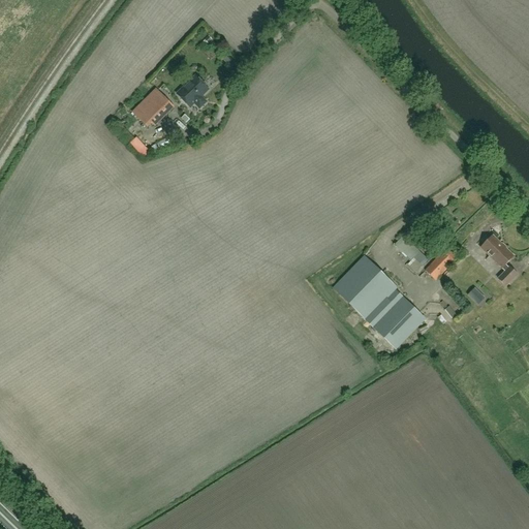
[(200,97),(209,90),(195,76),(177,95),(190,109),(194,103),(199,110),(206,102),(200,97)]
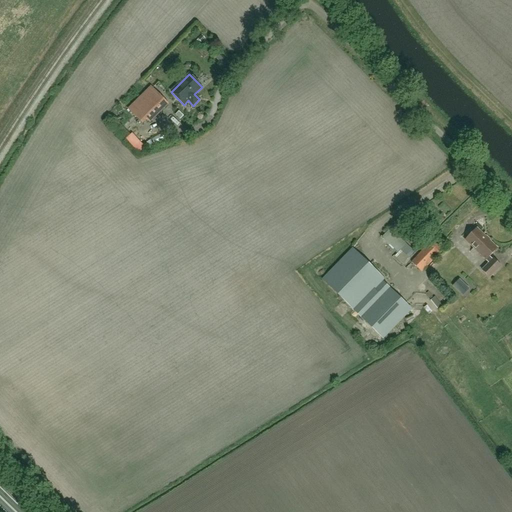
[(127,110),(139,121),(144,117),(150,123),(169,105),(151,87),(132,105),(127,110)]
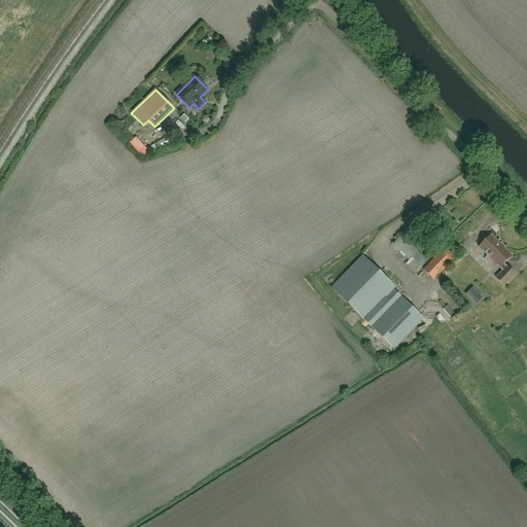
[(214,120),(218,117),(212,109),(208,112),(214,120)]
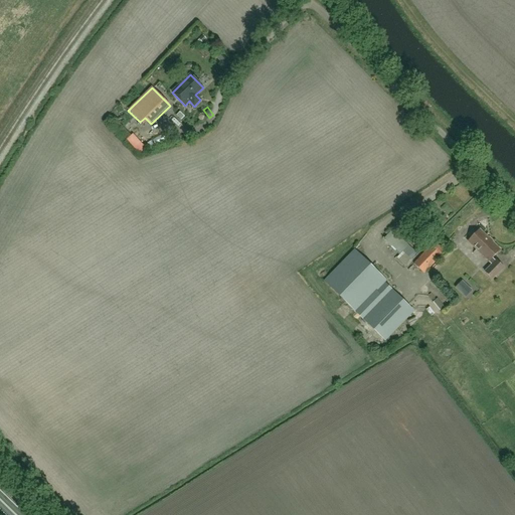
[(134,132),(128,137),(138,149),(144,144),(134,132)]
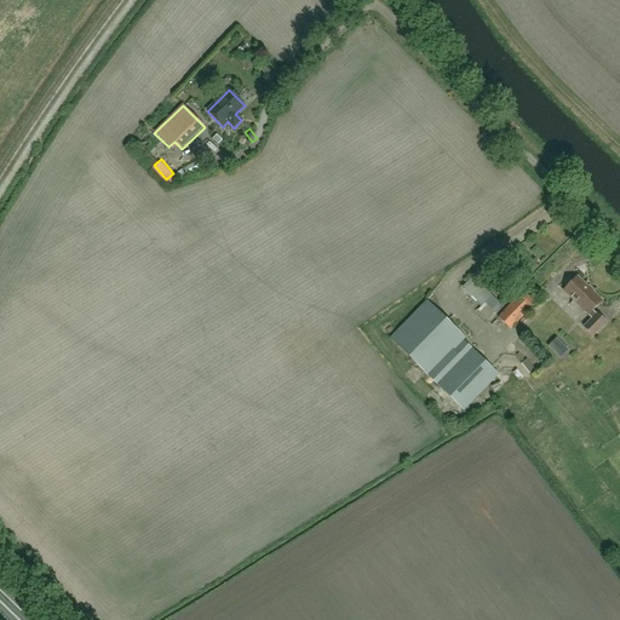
[(593,338),(607,323),(598,315),(597,315),(593,311),(603,302),(578,277),(564,292),(592,320),(584,328),(593,338)]
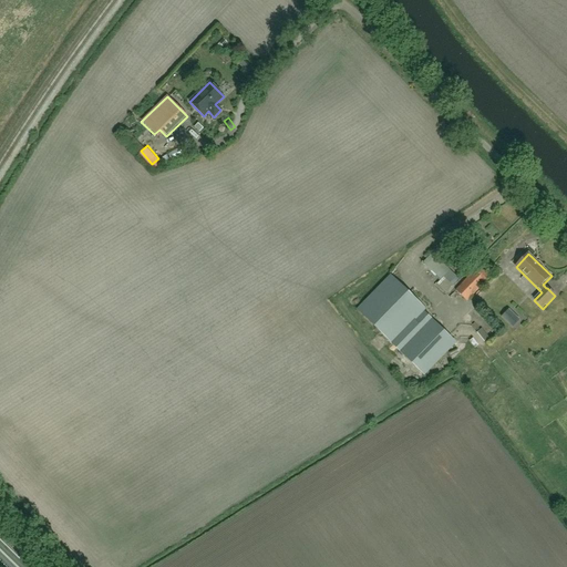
[(468,302),(492,278),(478,266),(471,275),(472,275),(456,291),(468,302)]
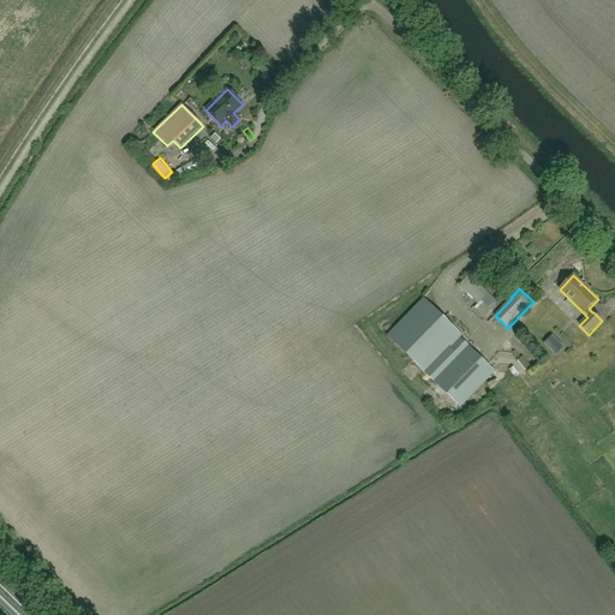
[(425,374),(461,408),(496,372),(461,339),(460,339),(463,336),(424,298),(387,336),(425,374)]
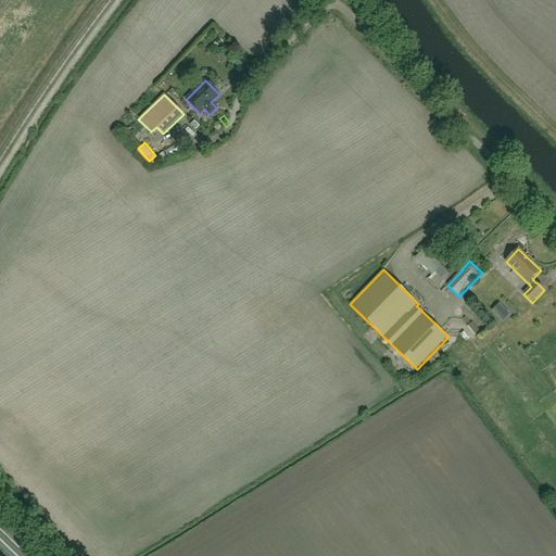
[(512,316),(503,303),(494,308),(504,321),(512,316)]
